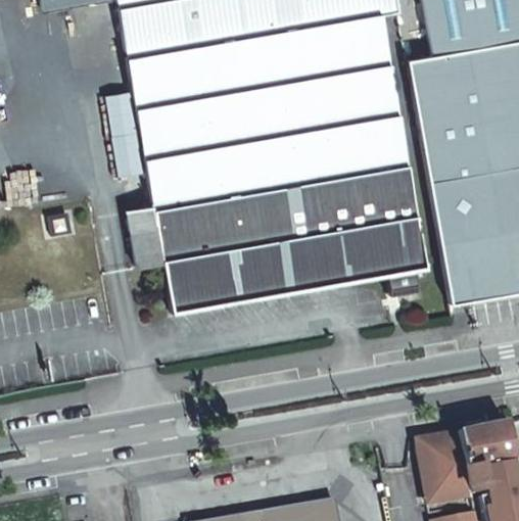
[(115,0),(154,208),(128,212),(137,268),(163,264),(173,313),(430,267),(428,252),(423,253),(381,17),(398,14),(394,0),(115,0)]
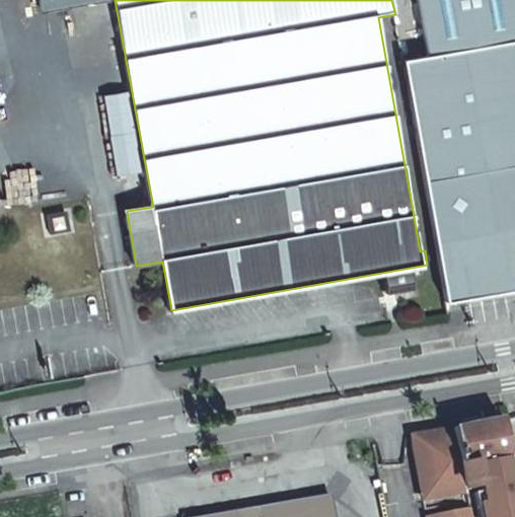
[(427,179),(449,300),(514,289),(514,0),(421,0),(432,58),(406,63),(427,179)]
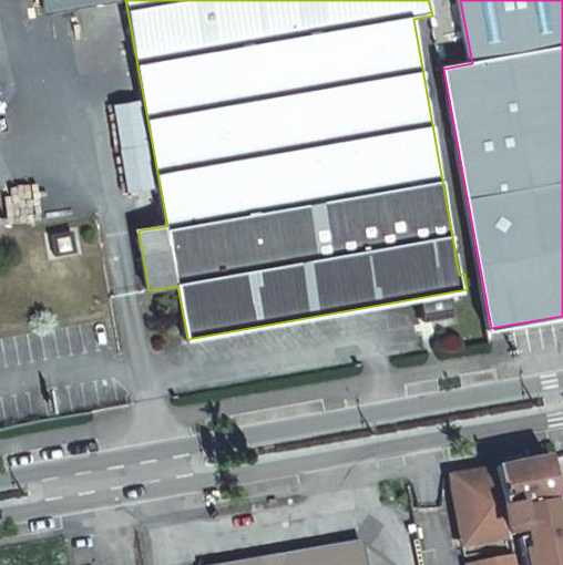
[(562,499),(554,459),(500,469),(510,513),(528,510),(533,533),(528,534),(529,536),(535,535),(536,541),(525,543),(529,564),(562,564),(562,499)]
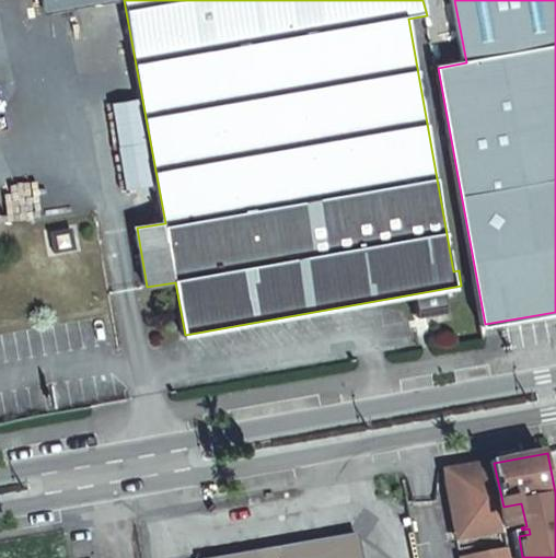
[(494,463),(451,472),(463,533),(473,531),(474,539),(499,534),(497,524),(520,519),(521,527),(526,526),(521,503),(504,507),(494,463)]
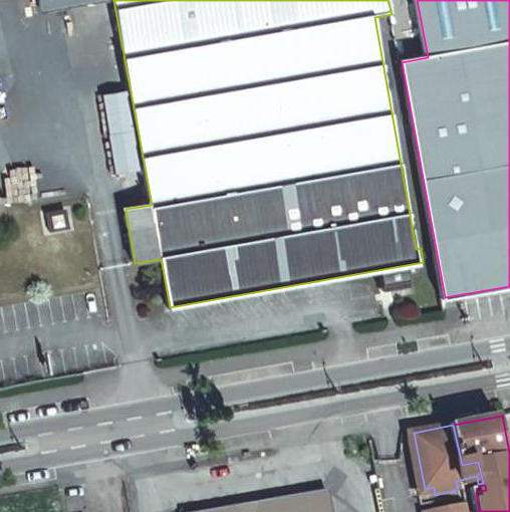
[(477,476),(456,481),(458,490),(479,486),(478,484),(477,476)]
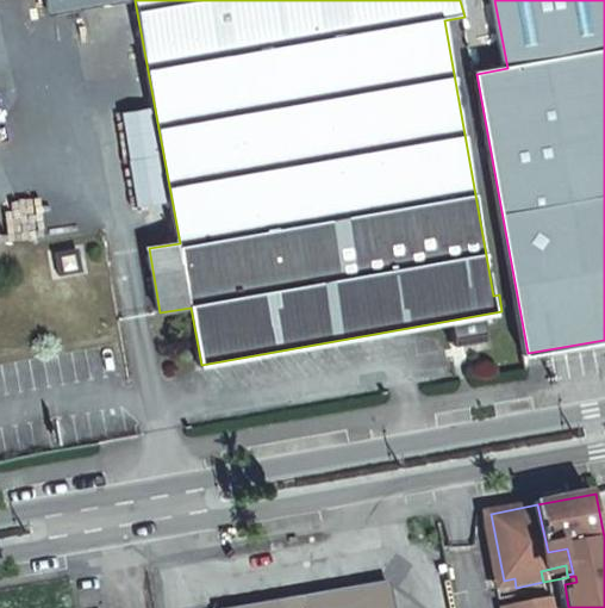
[(515,578),(504,581),(505,590),(516,588),(515,578)]
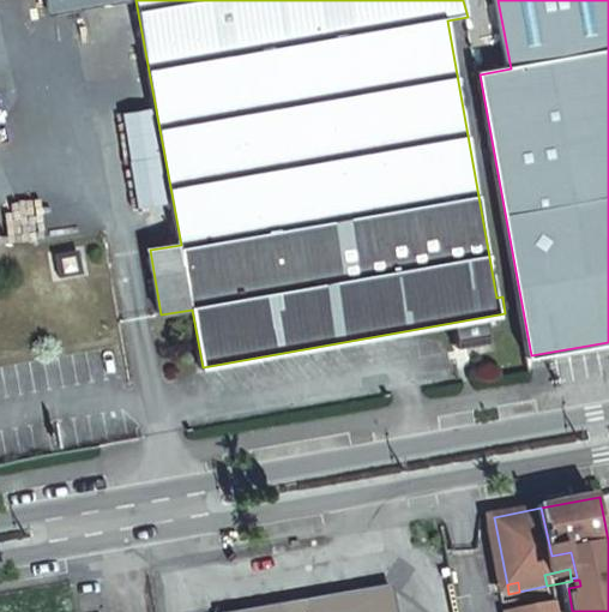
[(401,611),(397,587),(343,595),(344,600),(345,611),(401,611)]
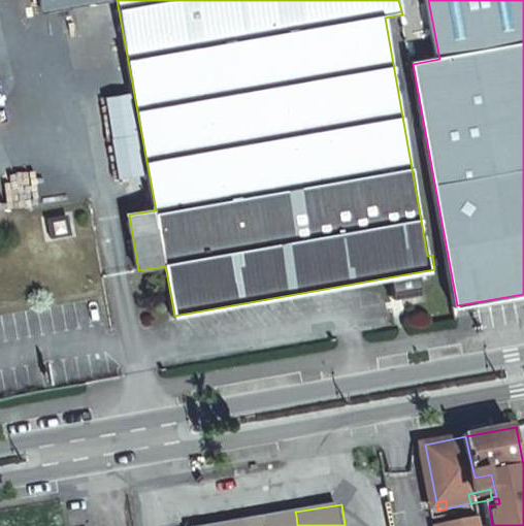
[(295,512),(268,516),(269,525),(297,525),(296,516),(295,512)]
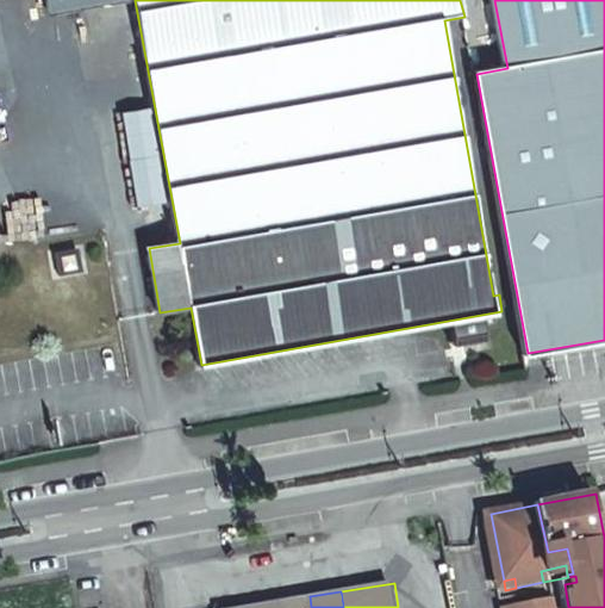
[(311,607),(310,596),(281,600),(282,607),(311,607)]
